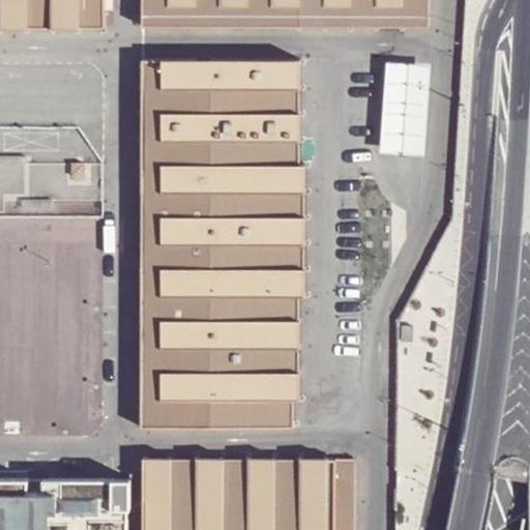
[(0,0),(0,27),(105,27),(104,0),(0,0)]
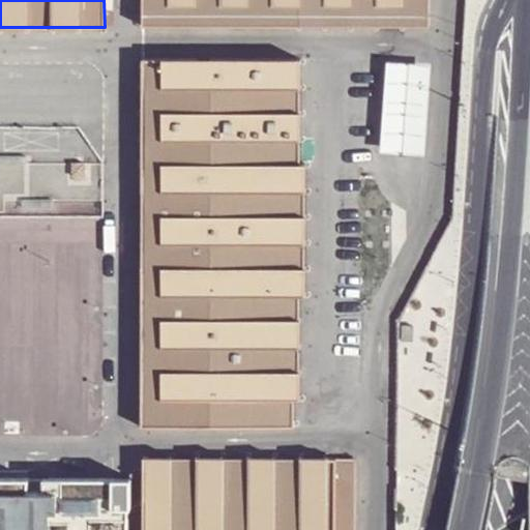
[(375,27),(375,0),(140,0),(140,26),(375,27)]
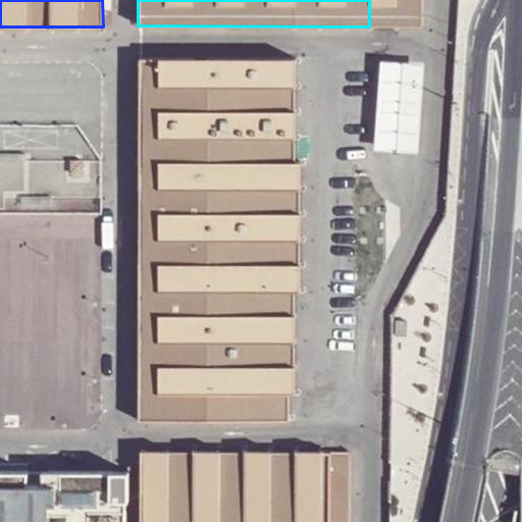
[(294,420),(296,58),(138,58),(136,419),(294,420)]
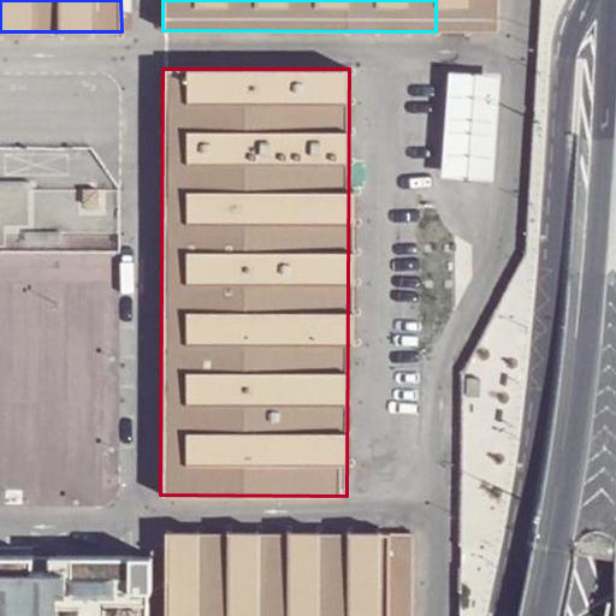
[(438,173),(491,178),(502,75),(449,69),(438,173)]
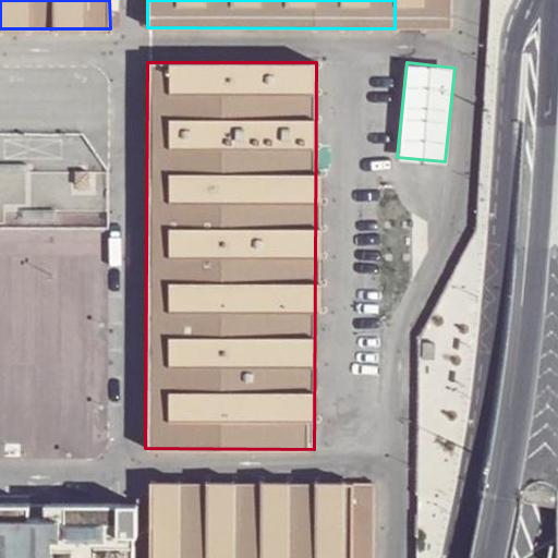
[(375,557),(375,481),(148,481),(149,557),(375,557)]
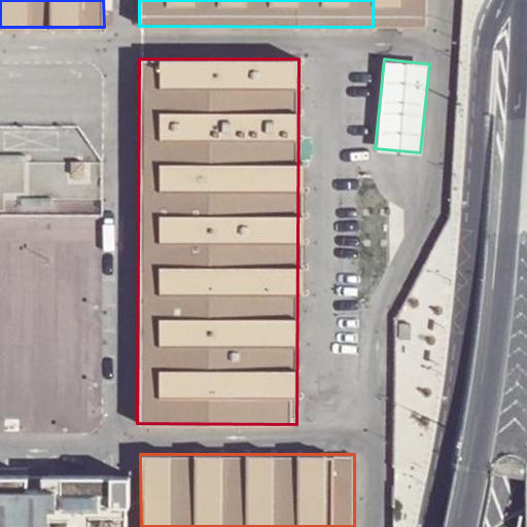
[(127,503),(127,475),(50,476),(50,489),(30,489),(30,476),(0,476),(0,526),(126,526),(125,503),(127,503)]
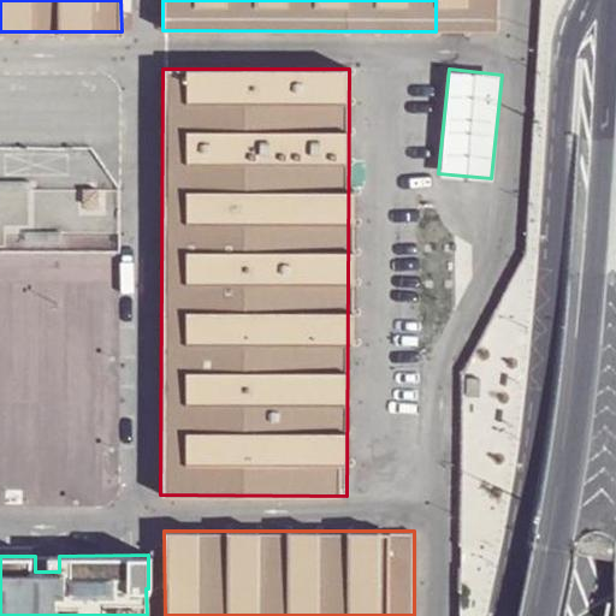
[(59,572),(59,556),(35,556),(35,572),(59,572)]
